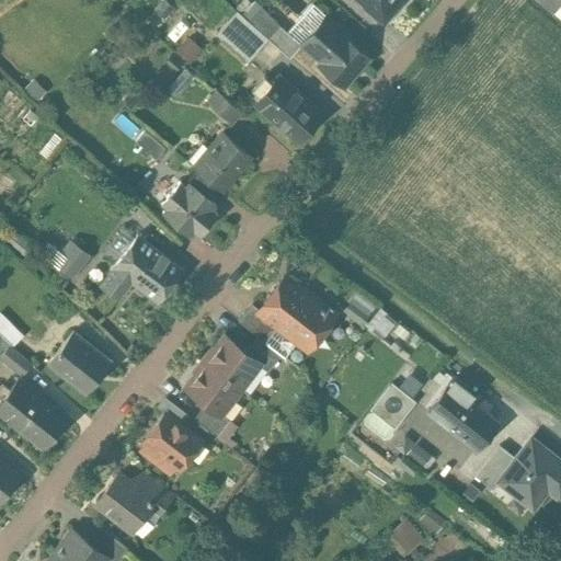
[(359,0),(365,4),(364,7),(380,21),(381,19),(384,21),(401,0),(359,0)]
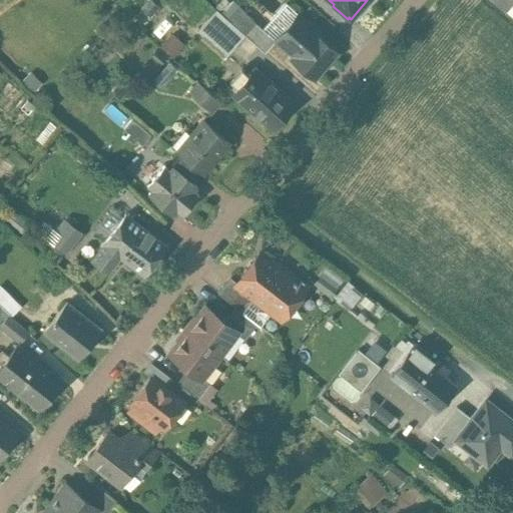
[(512,0),(487,0),(504,14),(512,2),(512,0)]
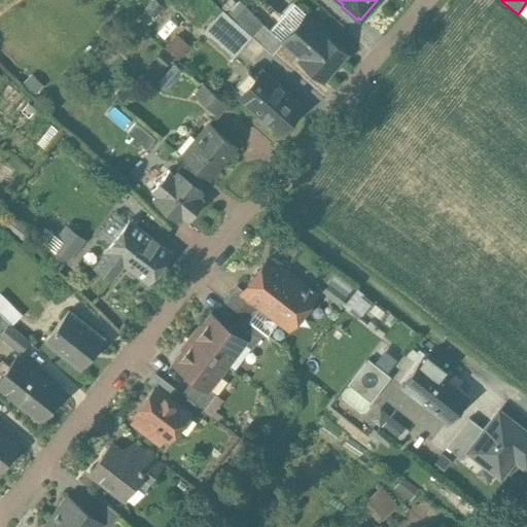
[(526,2),(518,14),(526,23),(526,2)]
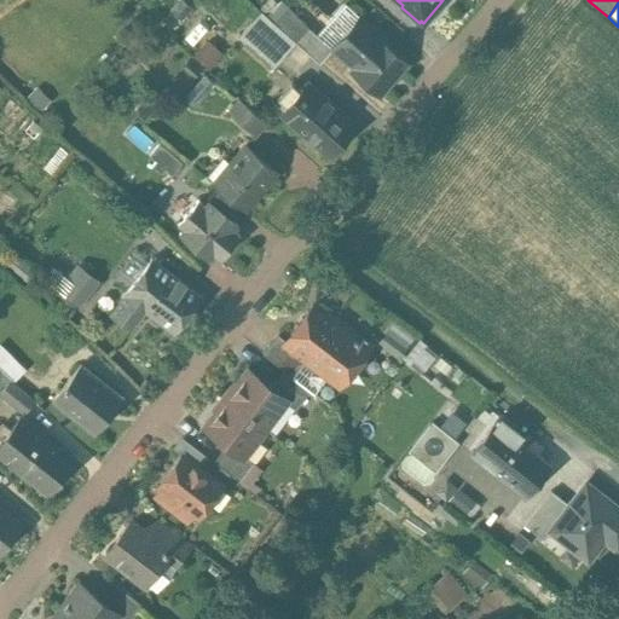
[(308,28),(291,11),(276,25),(295,42),(308,28)]
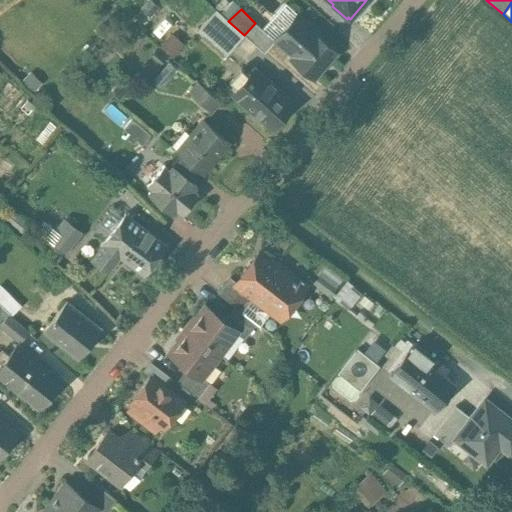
[(216,10),(197,31),(208,41),(217,30),(214,27),(223,17),(216,10)]
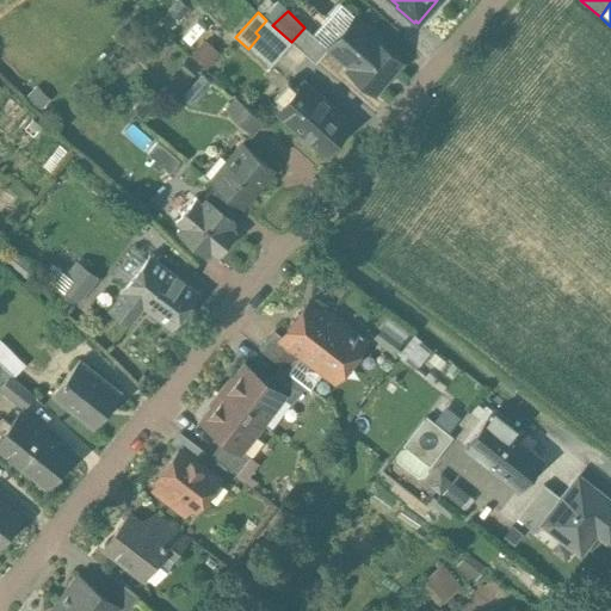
[(378,36),(356,16),(328,47),(350,66),(346,71),(375,94),(387,80),(386,79),(401,62),(375,39),(378,36)]
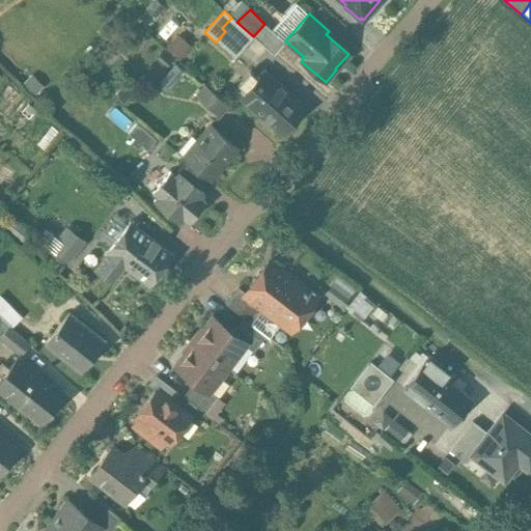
[(236,22),(231,18),(222,28),(225,31),(244,48),(253,36),(236,22)]
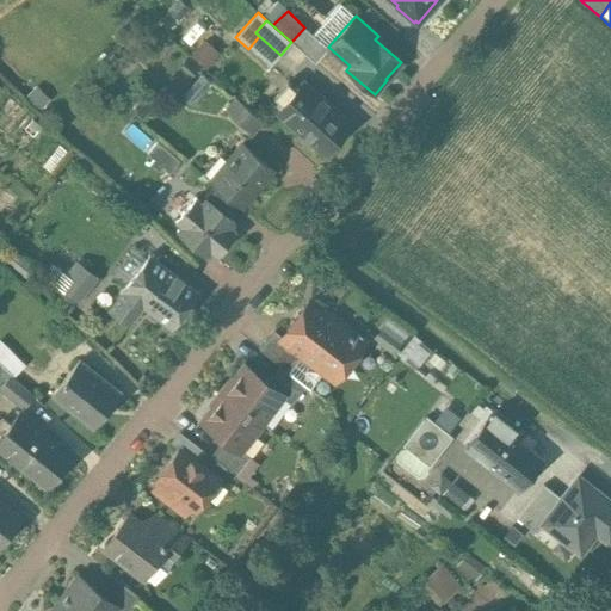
[(328,49),(304,28),(291,42),(315,62),(328,49)]
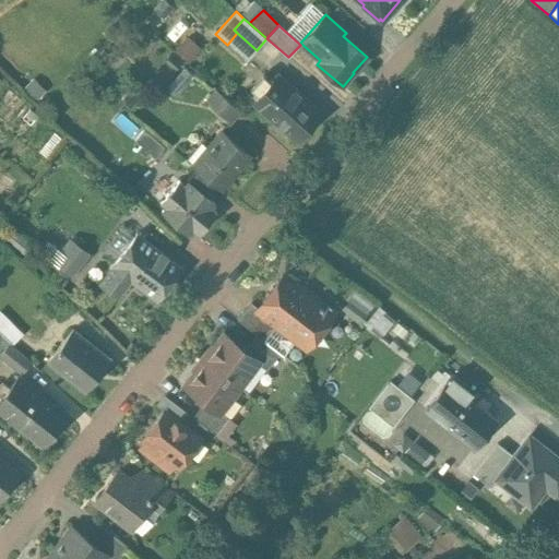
[(257,50),(237,33),(227,45),(247,61),(257,50)]
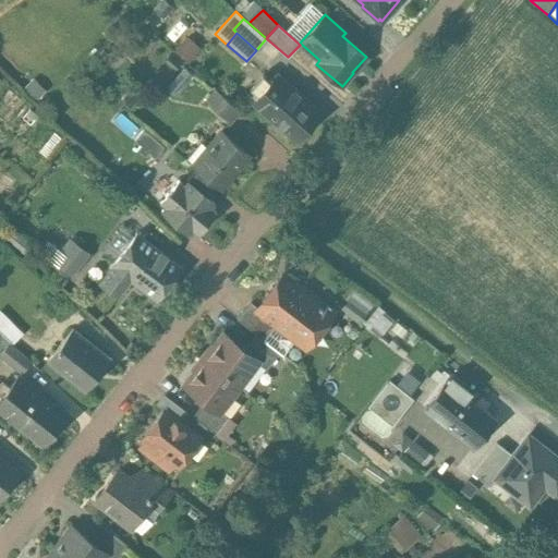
[(322,112),(278,73),(251,104),(294,142),(322,112)]
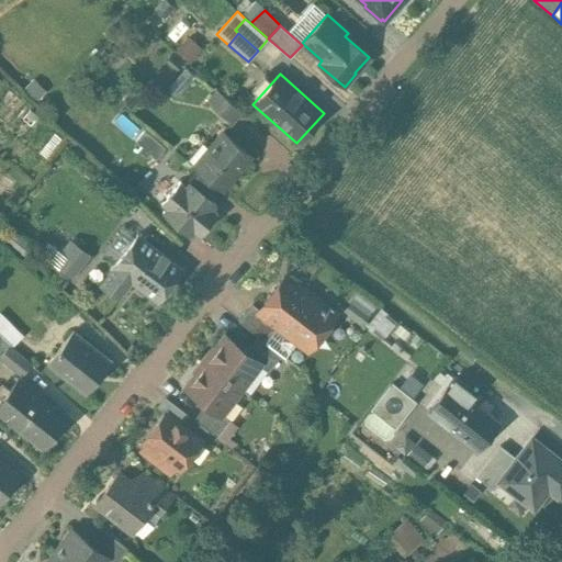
[(240,111),(217,90),(208,102),(231,123),(240,111)]
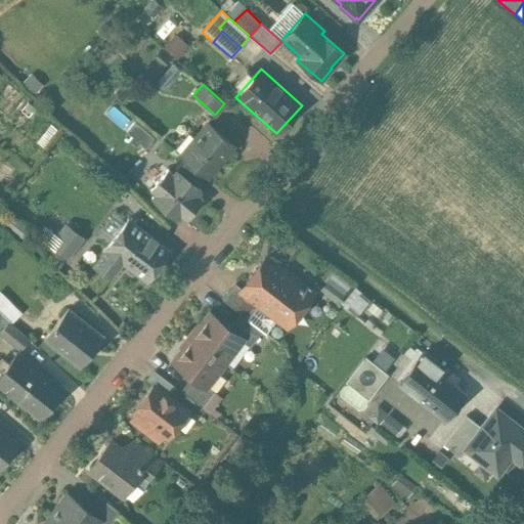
[(234,144),(208,122),(180,155),(184,159),(206,176),(207,177),(234,144)]
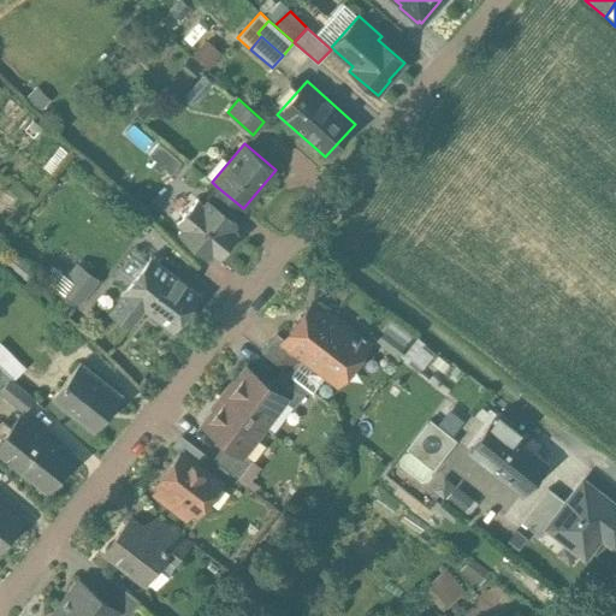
[(242,207),(217,187),(212,191),(209,193),(200,202),(202,205),(207,200),(231,220),(242,207)]
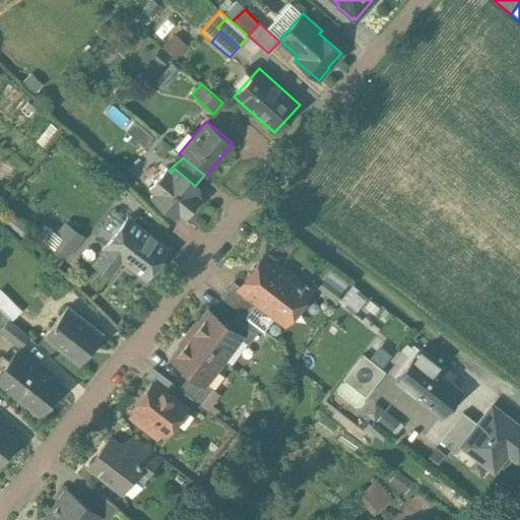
[(169,171),(167,169),(149,189),(153,193),(150,197),(176,218),(179,214),(184,218),(201,197),(196,194),(200,190),(195,186),(175,169),(171,173),(169,171)]
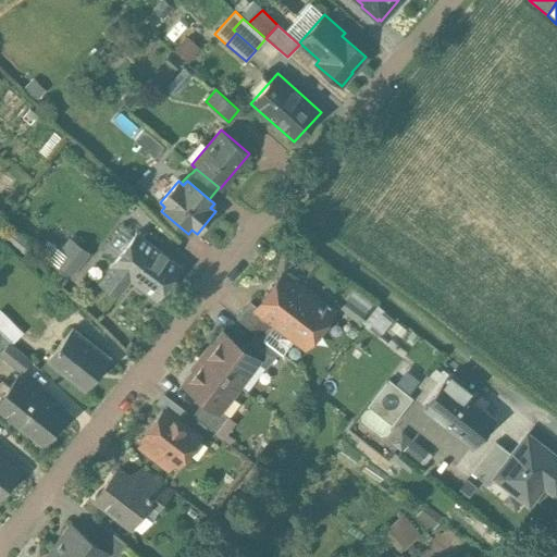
[(136,233),(133,236),(124,230),(104,254),(113,261),(111,264),(156,299),(182,268),(136,233)]
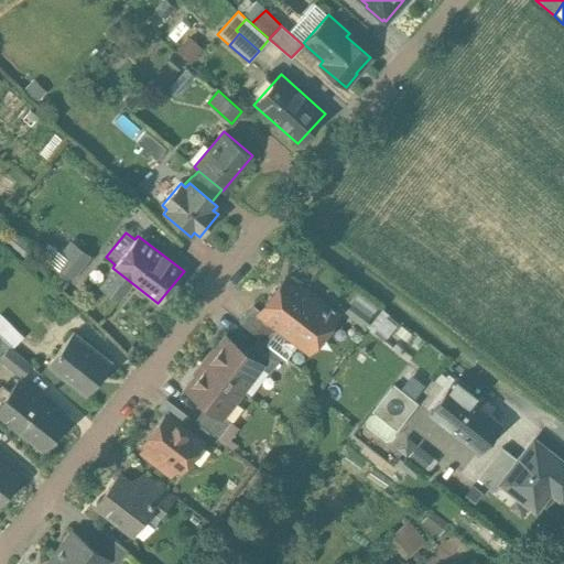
[(89,256),(72,242),(62,255),(49,245),(41,255),(54,264),(53,267),(69,280),(89,256)]
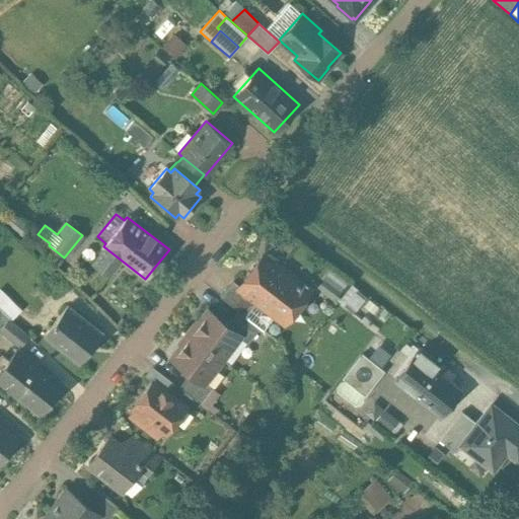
[(307,289),(263,255),(239,285),(238,286),(257,301),(280,318),(290,306),(293,308),(307,289)]
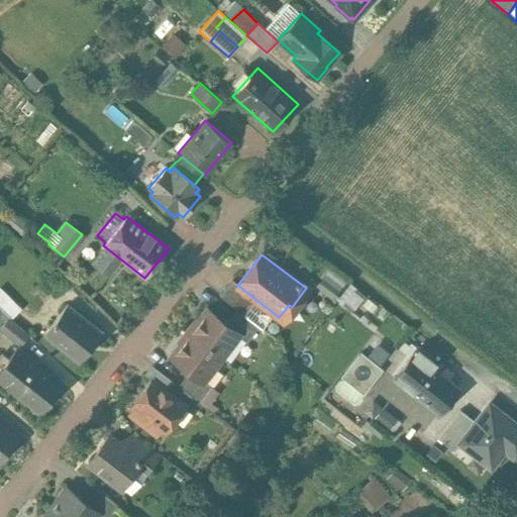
[(256,300),(237,285),(238,284),(232,279),(219,295),(236,309),(244,315),(256,300)]
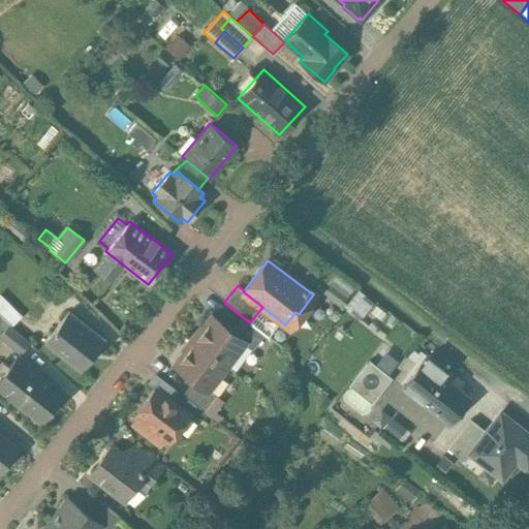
[(0,311),(11,323),(22,314),(0,291),(0,311)]
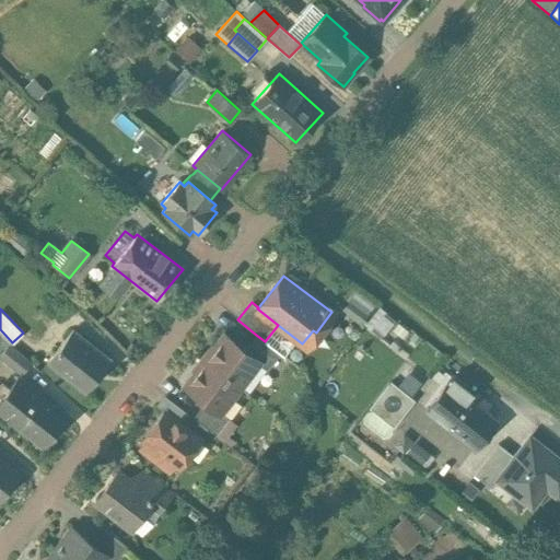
[(112,360),(73,330),(47,363),(84,394),(112,360)]
